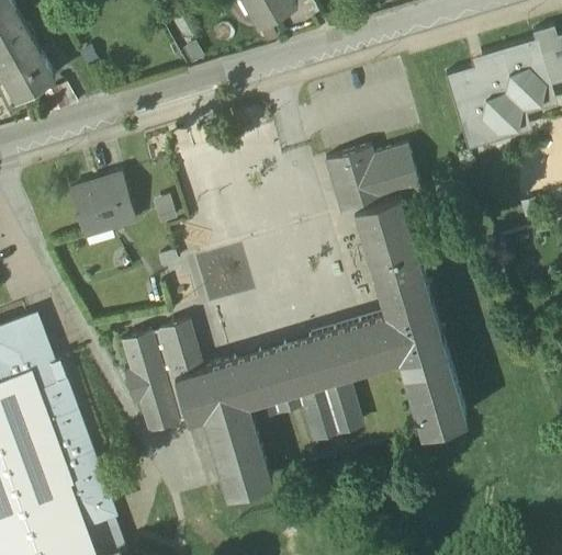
[(0,0),(0,74),(15,101),(55,79),(10,0),(0,0)]
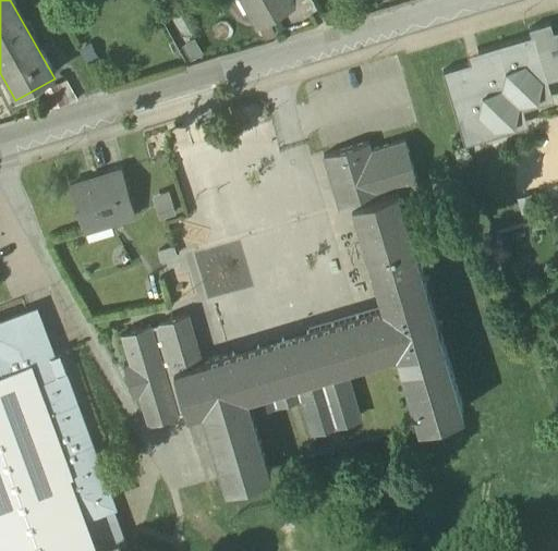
[(242,0),(258,28),(298,8),(293,0),(242,0)]
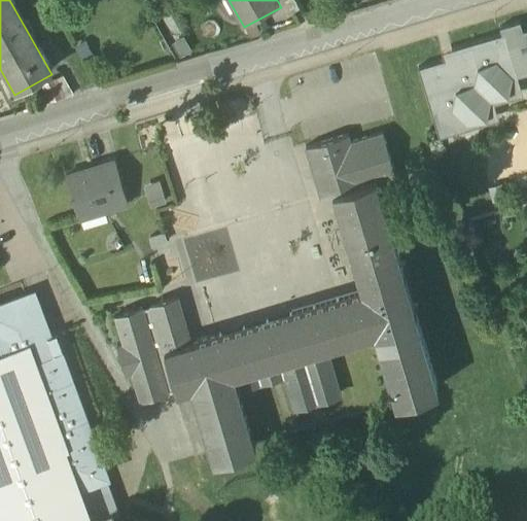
[(526,33),(522,35),(519,26),(499,32),(501,38),(503,38),(516,77),(526,73),(526,33)]
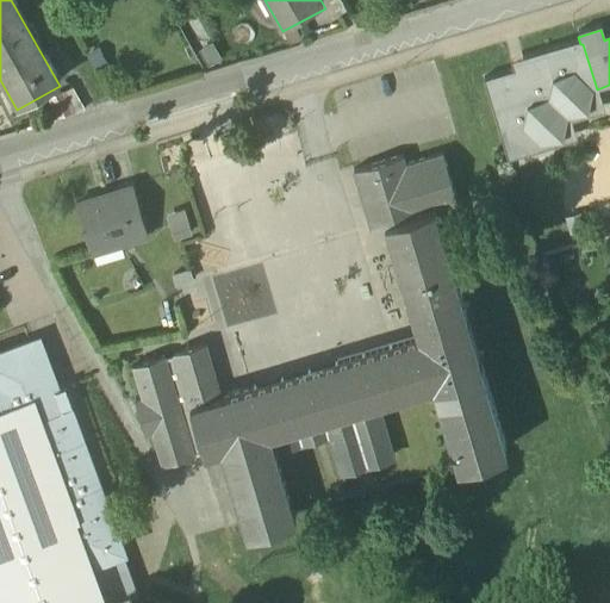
[(484,84),(508,162),(541,153),(539,145),(559,138),(564,119),(565,118),(584,112),(590,91),(597,89),(583,44),(580,44),(522,62),(524,72),(512,75),(484,84)]
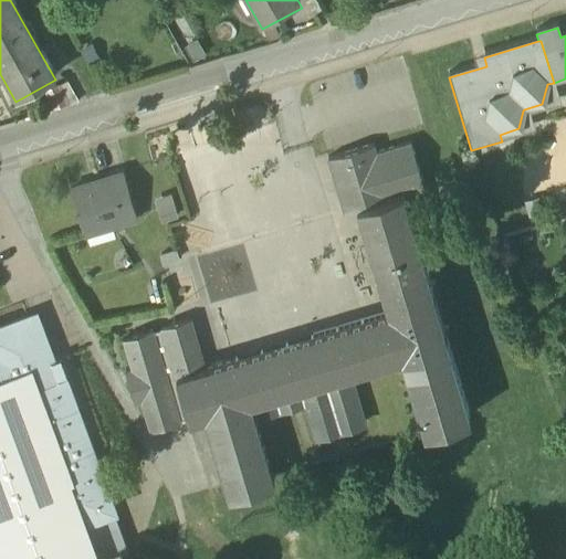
[(92,49),(80,55),(87,70),(100,63),(92,49)]
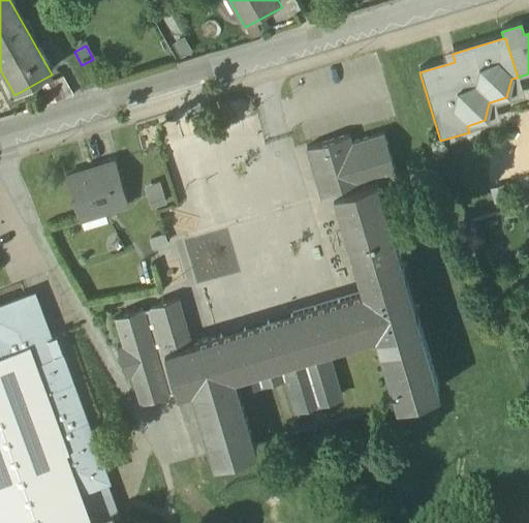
[(455,62),(453,54),(442,57),(444,65),(455,62)]
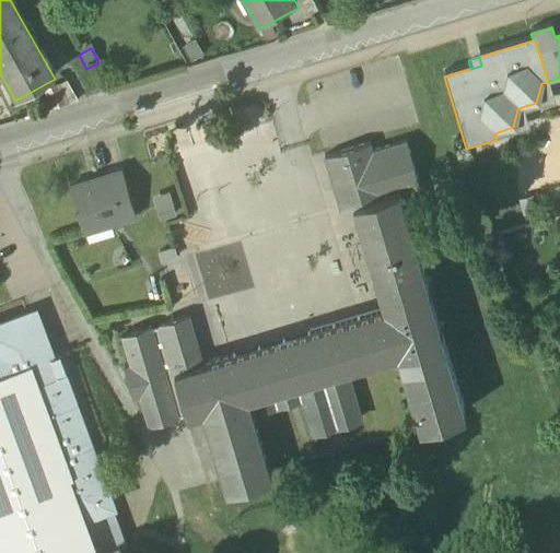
[(556,105),(548,82),(541,83),(536,103),(518,108),(517,109),(513,127),(494,133),(497,140),(528,130),(524,114),(556,105)]
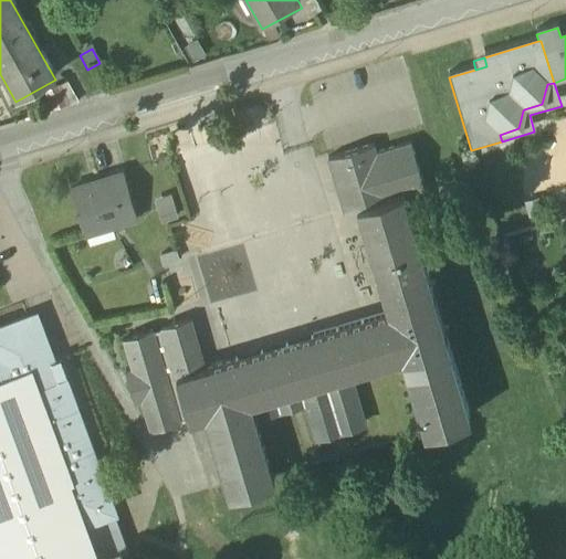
[(60,88),(70,108),(79,106),(66,85),(60,88)]
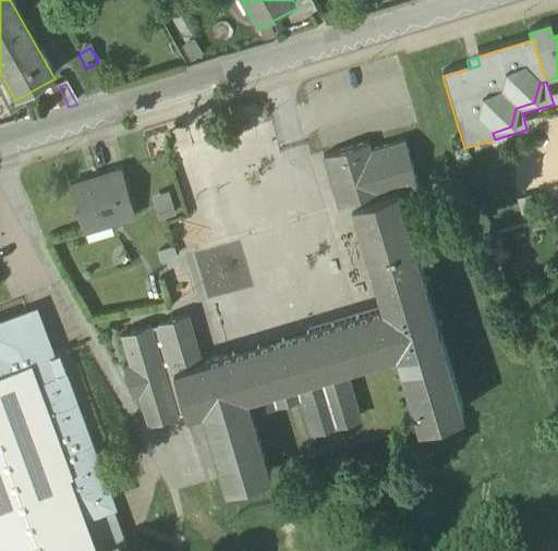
[(69,107),(59,87),(44,94),(52,111),(69,107)]
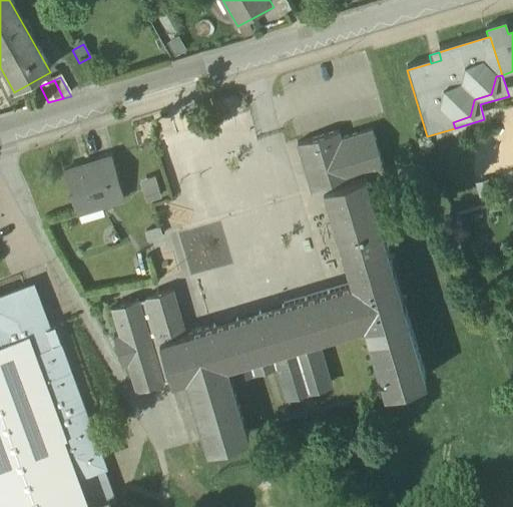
[(317,194),(324,192),(324,191),(365,179),(365,180),(385,174),(373,133),(341,142),(339,135),(298,147),(310,189),(315,187),(317,194)]
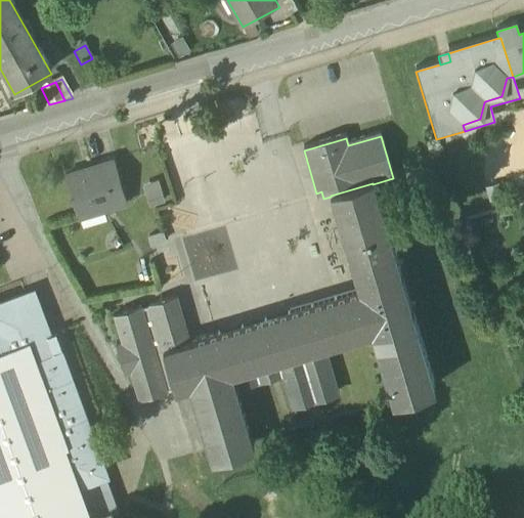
[(66,177),(78,219),(81,218),(79,213),(102,206),(103,211),(127,204),(114,162),(66,177)]
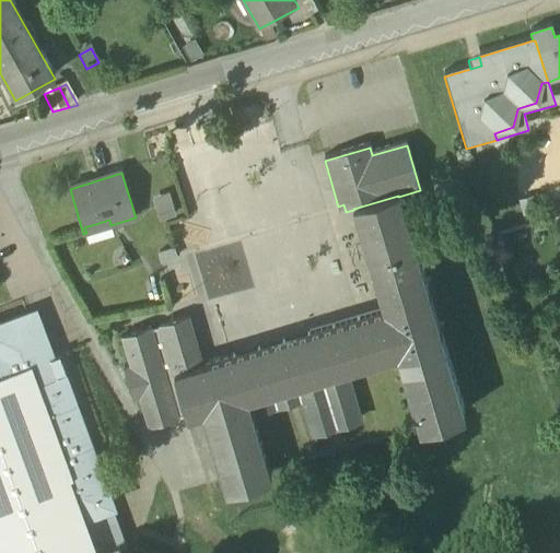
[(465,420),(398,197),(398,196),(353,209),(353,210),(384,313),(397,356),(420,433),(465,420)]
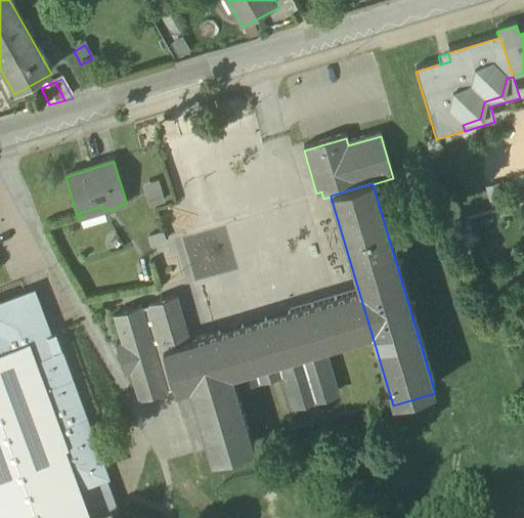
[(81,218),(103,211),(102,206),(79,213),(81,218)]
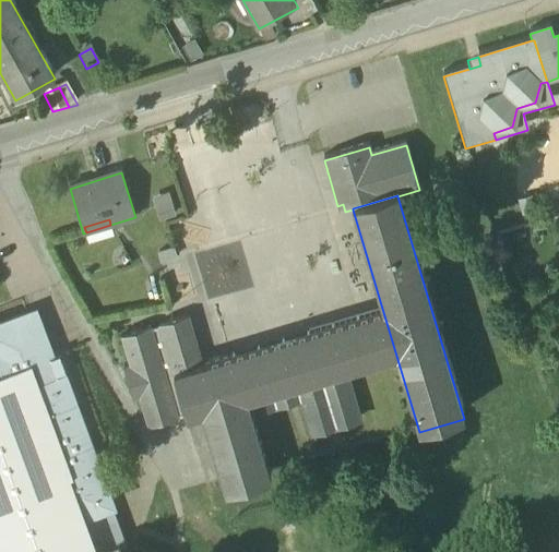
[(346,371),(396,356),(383,312),(307,335),(320,379),(320,380),(346,371)]
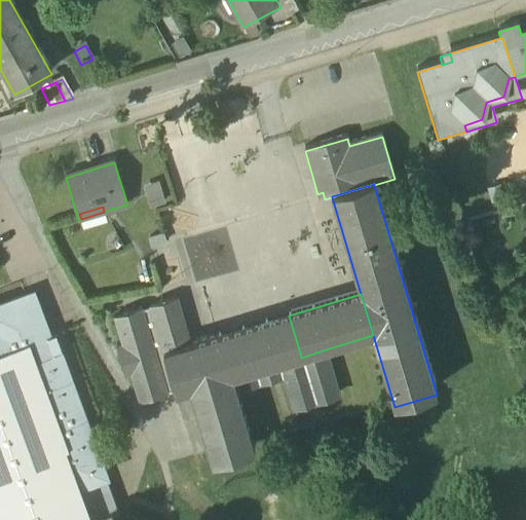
[(117,519),(58,357),(63,355),(55,337),(41,342),(26,300),(0,308),(0,519),(117,519)]
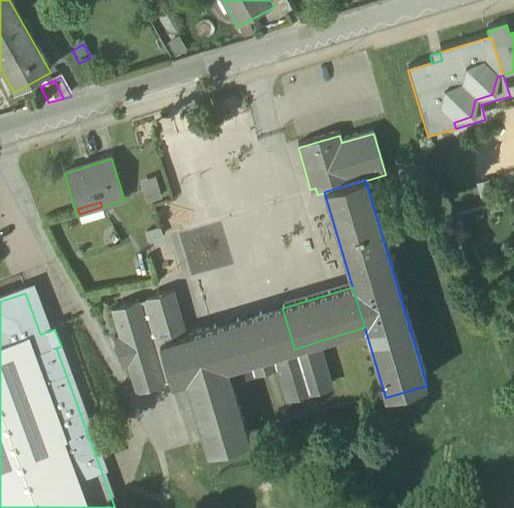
[(137,395),(172,384),(161,344),(186,336),(173,293),(146,301),(148,307),(141,309),(139,303),(111,311),(119,338),(113,340),(122,368),(129,367),(137,395)]
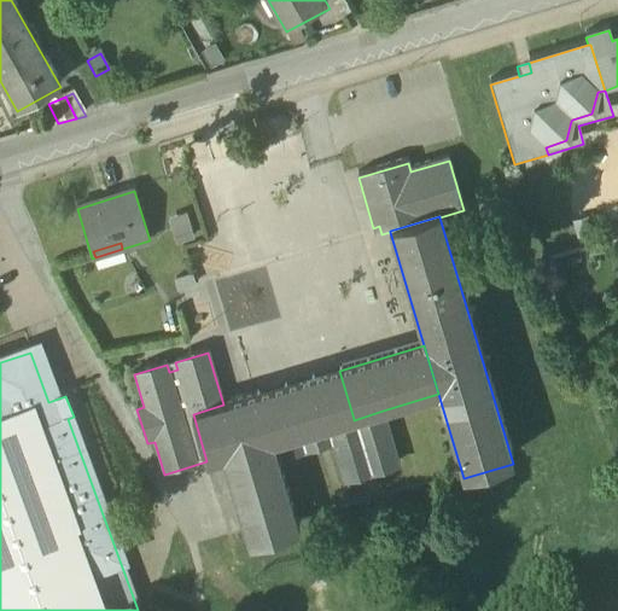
[(617,366),(602,374),(610,389),(617,385),(617,366)]
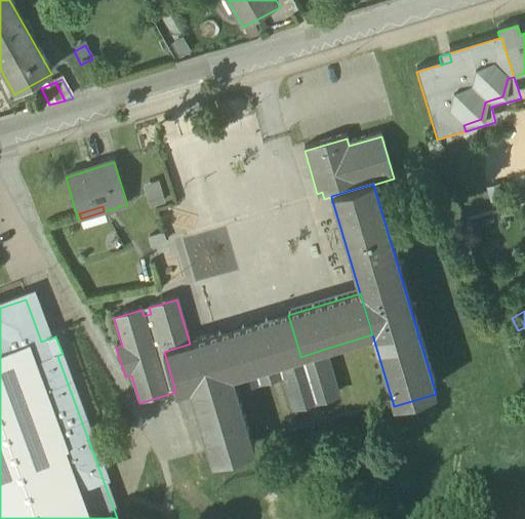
[(288,315),(219,335),(233,376),(232,377),(236,392),(282,378),(278,362),(300,356),(288,315)]
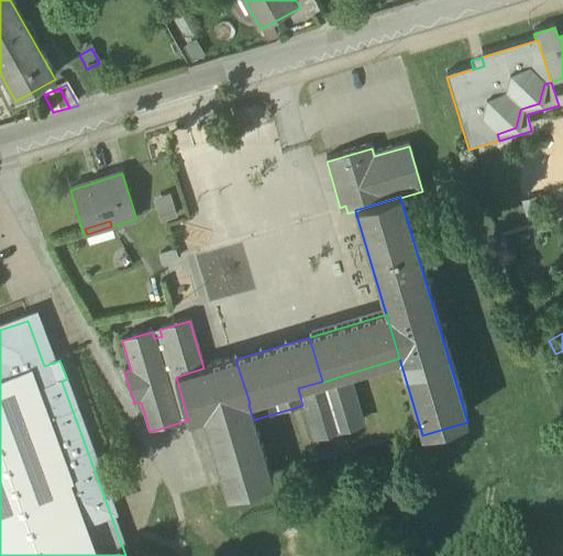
[(235,359),(203,368),(176,377),(188,420),(188,422),(203,418),(249,404),(250,403),(235,359)]
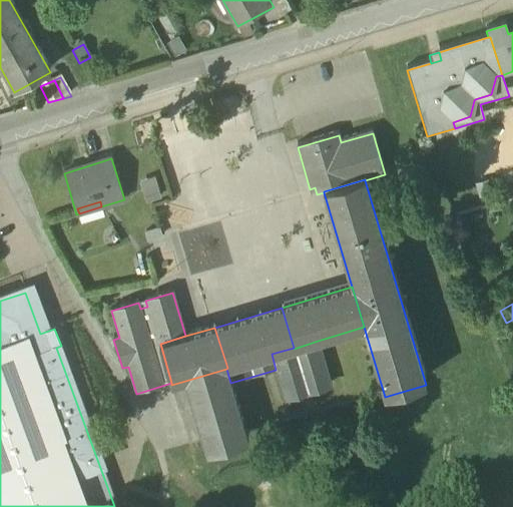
[(332,386),(318,341),(294,349),(294,348),(272,354),(276,370),(285,400),(332,386)]
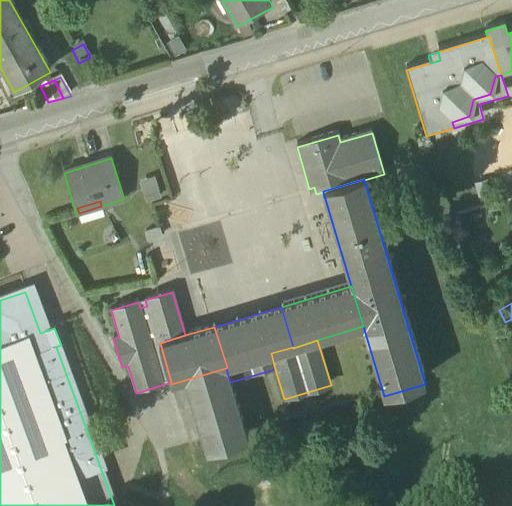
[(230,382),(226,368),(185,380),(207,452),(248,439),(230,382)]
